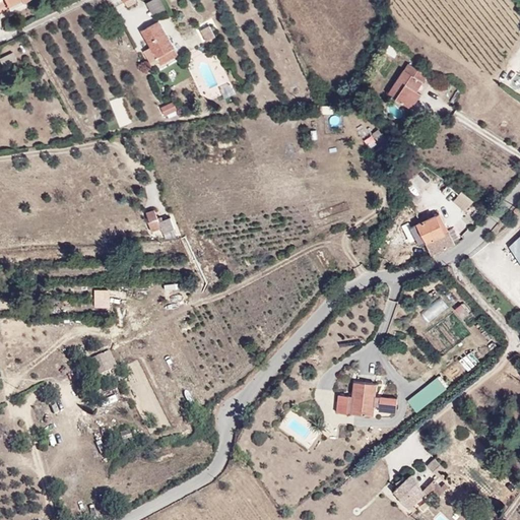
[(21,2),(20,0),(0,0),(0,9),(12,3),(14,6),(21,2)]
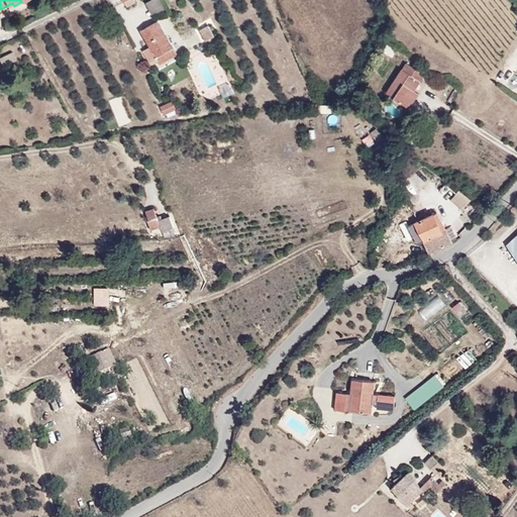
[(151,15),(165,8),(161,0),(147,0),(144,1),(151,15)]
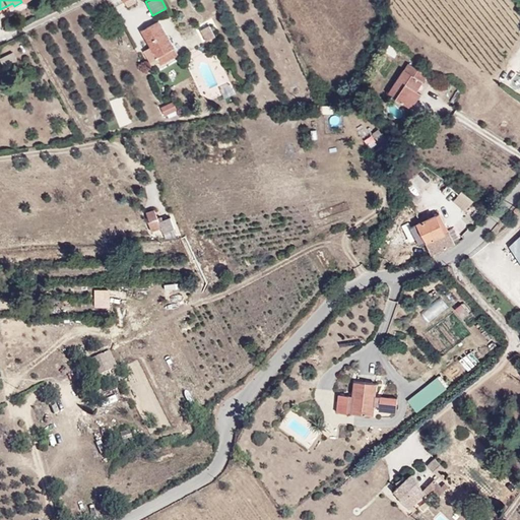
[(12,3),(0,9),(2,12),(14,6),(12,3)]
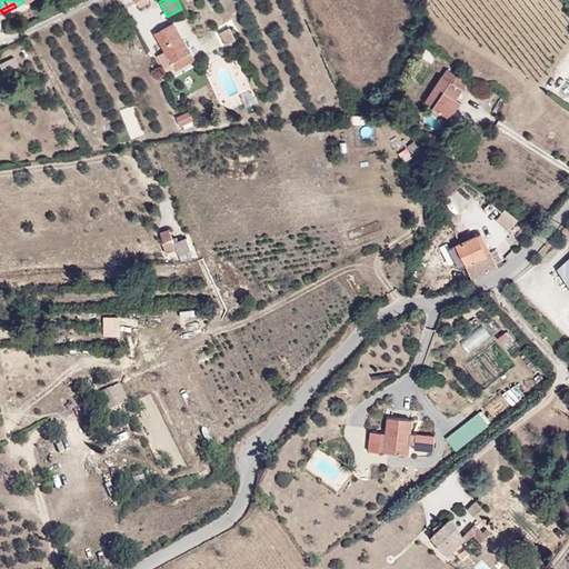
[(178,57),(167,38),(175,35),(168,22),(147,33),(156,51),(149,56),(158,72),(166,69),(168,73),(189,62),(185,55),(178,57)]
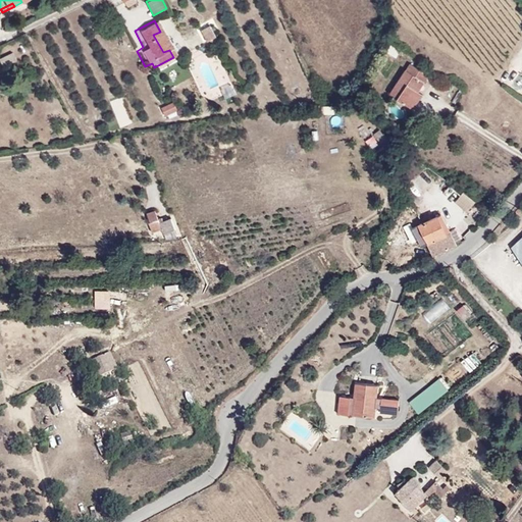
[(213,43),(207,30),(196,35),(202,48),(213,43)]
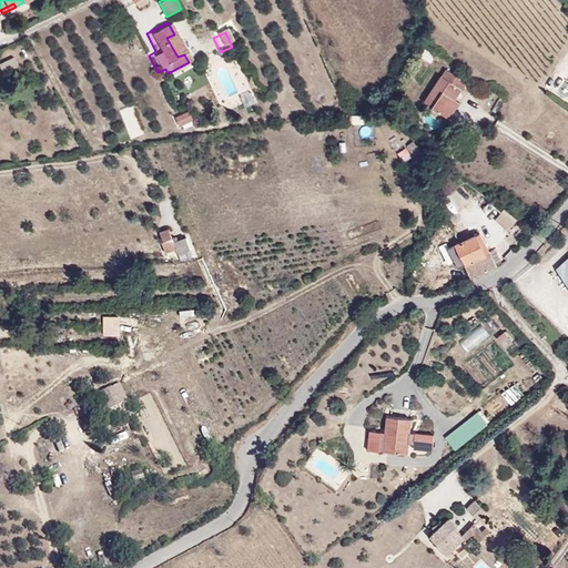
[(184,54),(174,34),(166,38),(178,57),(184,54)]
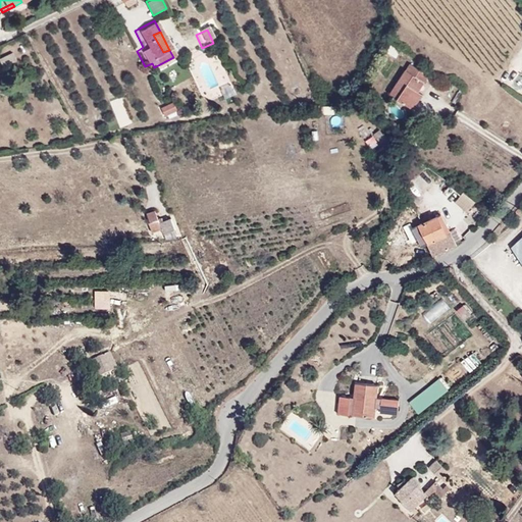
[(389,46),(387,52),(397,56),(399,49),(389,46)]
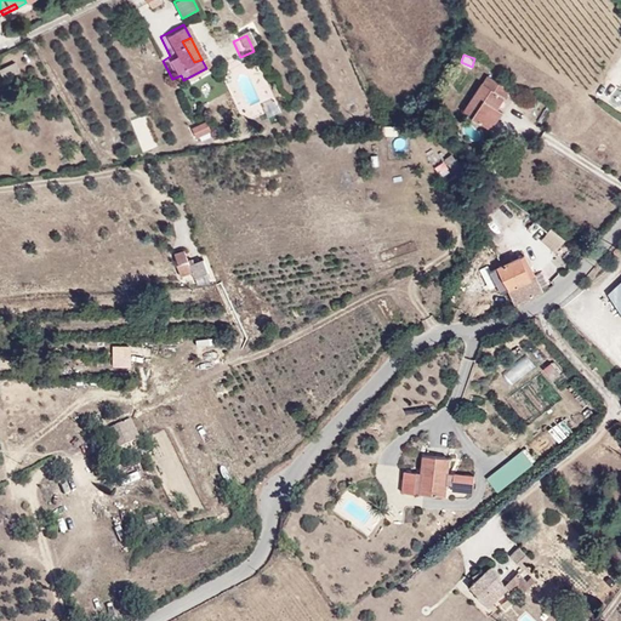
[(21,70),(16,61),(1,69),(6,78),(21,70)]
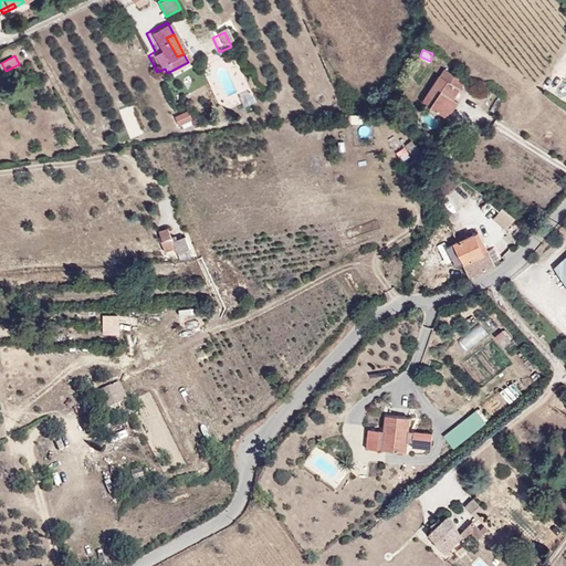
[(457,96),(465,76),(441,67),(427,105),(450,114),(453,105),(459,107),(462,98),(457,96)]
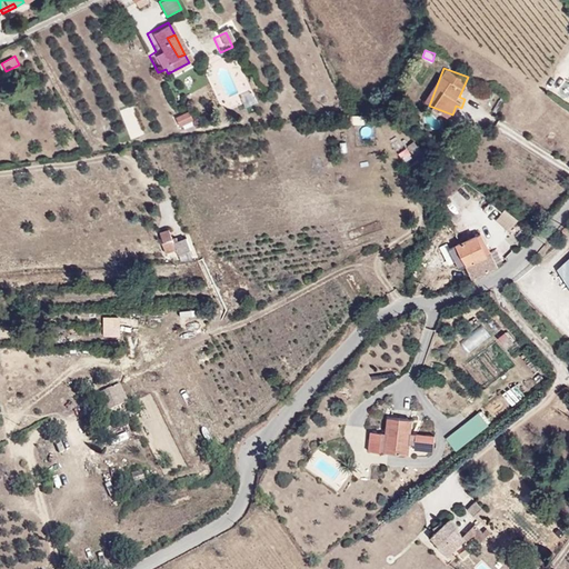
[(241,93),(245,106),(256,103),(252,90),(241,93)]
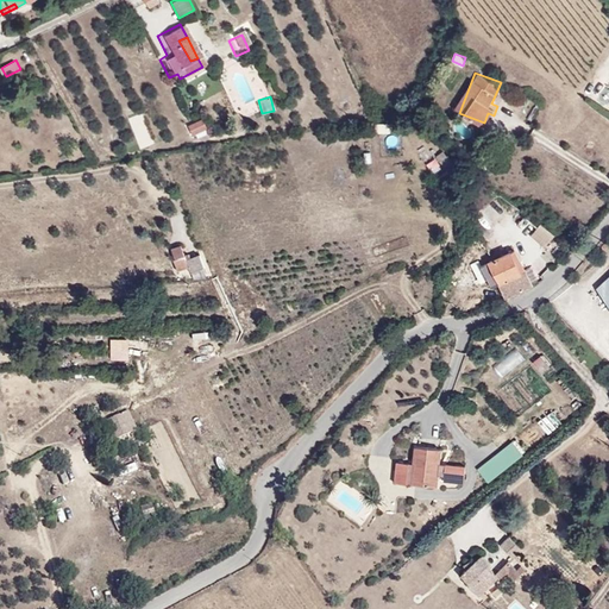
[(140,149),(155,144),(142,112),(127,118),(140,149)]
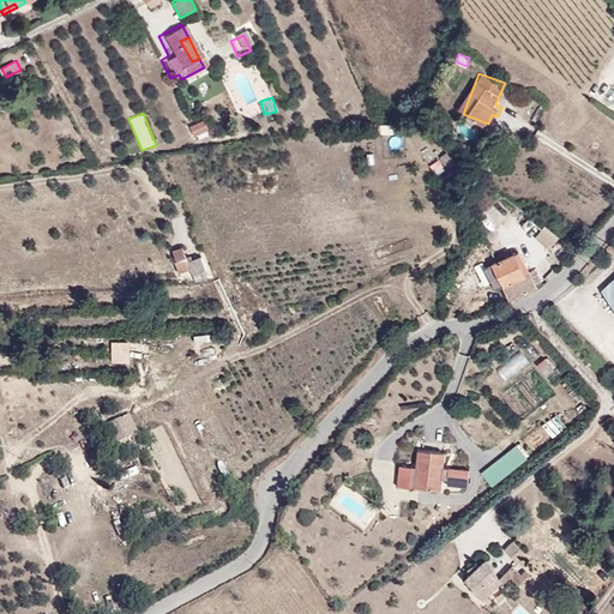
[(194,137),(210,130),(204,118),(188,125),(194,137)]
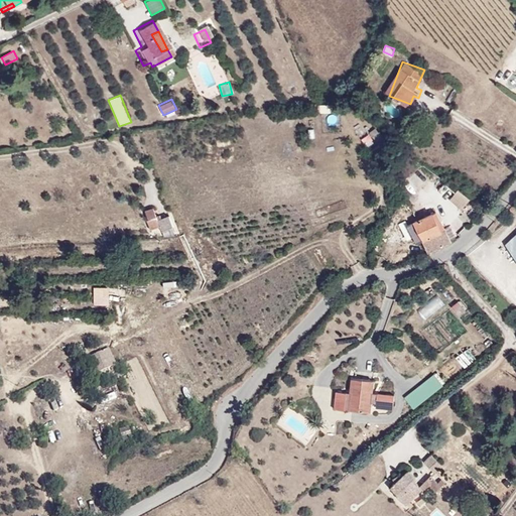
[(369,131),(374,139),(381,134),(376,126),(369,131)]
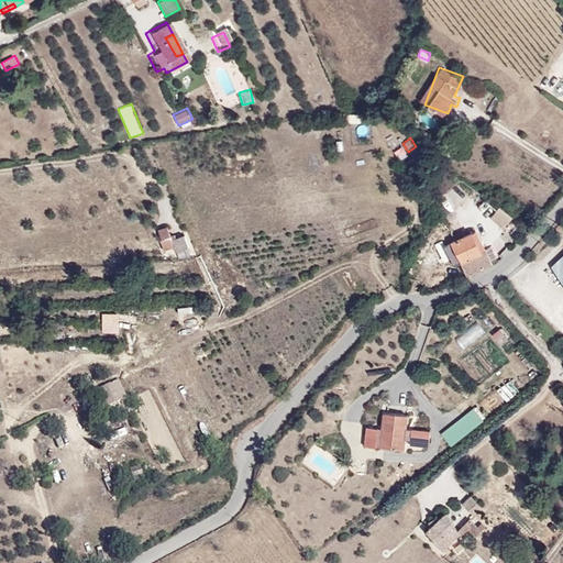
[(403,144),(393,150),(399,161),(409,156),(403,144)]
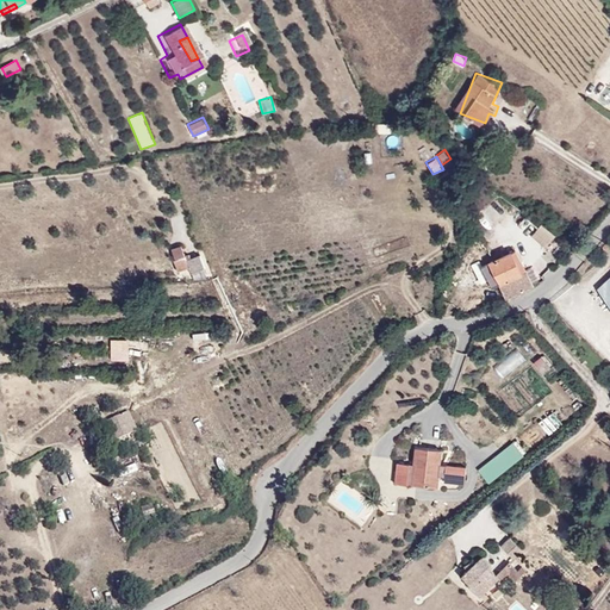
[(517,222),(530,232),(536,224),(524,215),(517,222)]
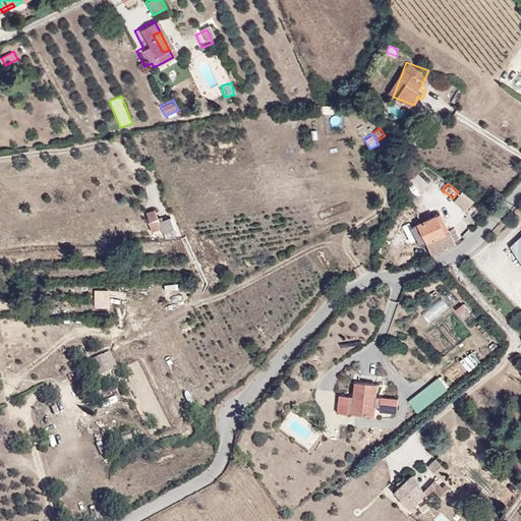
[(474,198),(478,192),(469,186),(464,191),(474,198)]
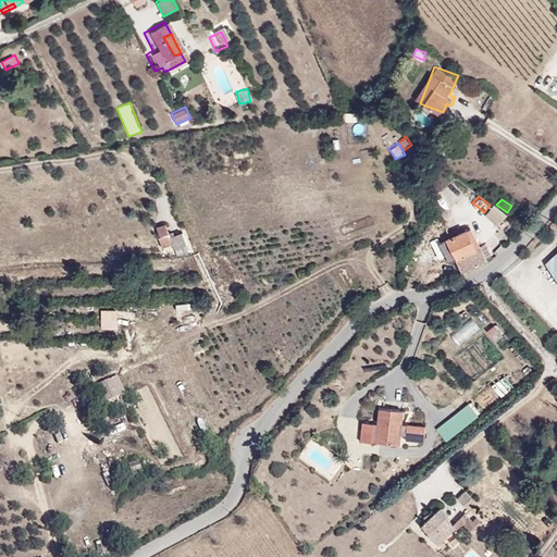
[(480,247),(468,226),(465,227),(462,231),(474,250),(480,247)]
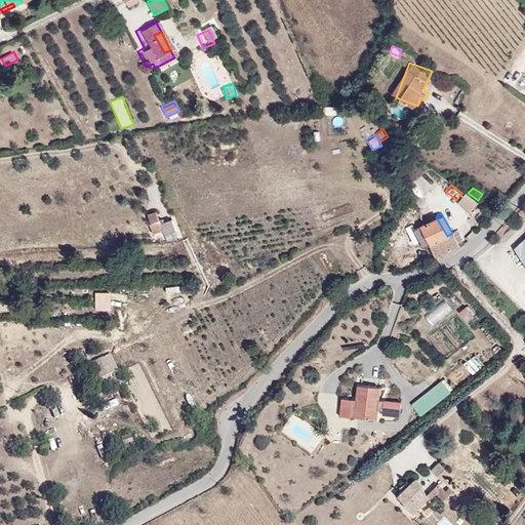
[(162,232),(160,227),(158,224),(155,214),(148,217),(151,227),(150,227),(153,236),(162,232)]
